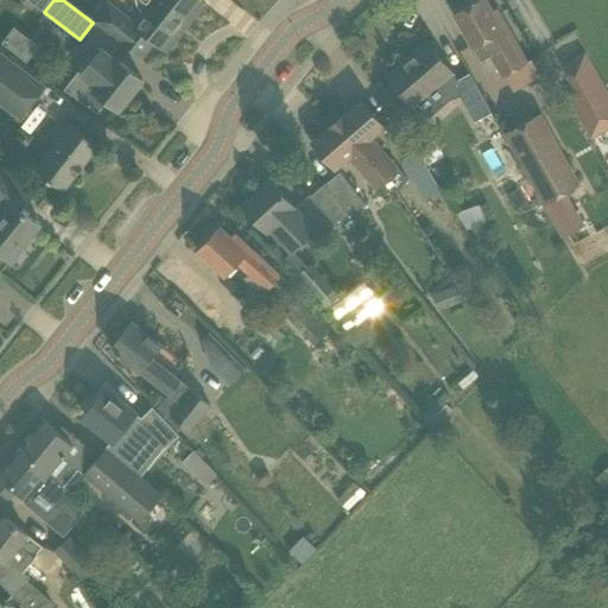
[(94,20),(141,58),(154,42),(165,51),(189,21),(185,19),(200,0),(198,0),(135,0),(138,5),(141,11),(144,12),(135,21),(109,0),(94,20)]
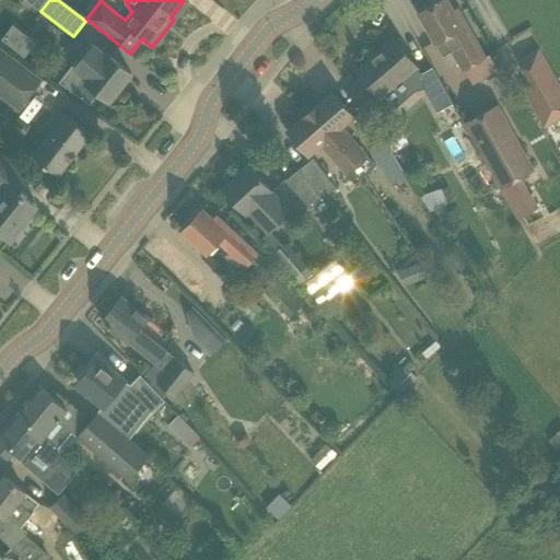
[(446,0),(442,0),(419,13),(430,33),(436,44),(443,56),(444,57),(451,53),(462,72),(469,68),(470,68),(486,59),(485,58),(467,28),(457,10),(453,12),(446,0)]
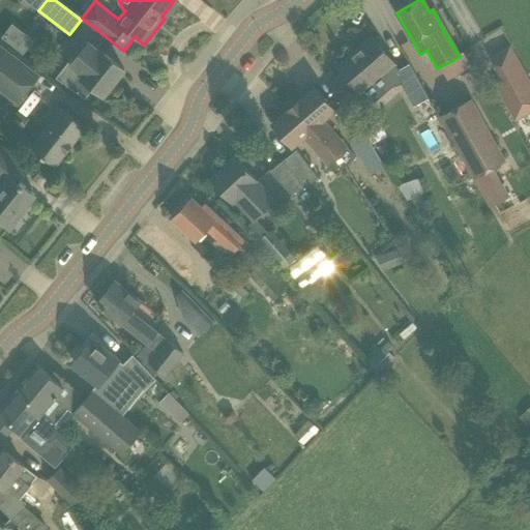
[(2,36),(24,53),(34,38),(12,22),(2,36)]
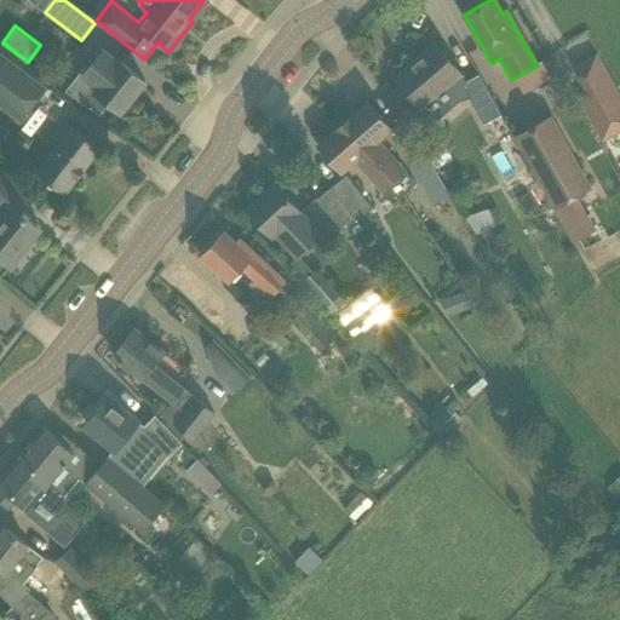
[(464,84),(459,78),(461,75),(434,45),(420,57),(422,58),(399,79),(397,78),(396,78),(423,109),(434,122),(459,101),(469,98),(461,85),(464,84)]
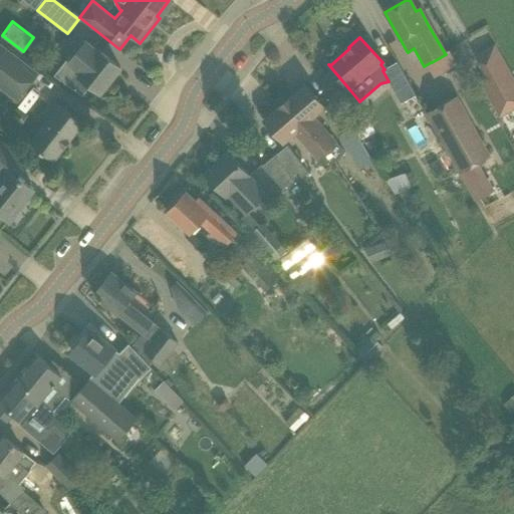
[(82,95),(90,85),(100,93),(120,68),(85,40),(78,49),(75,47),(53,75),(82,95)]
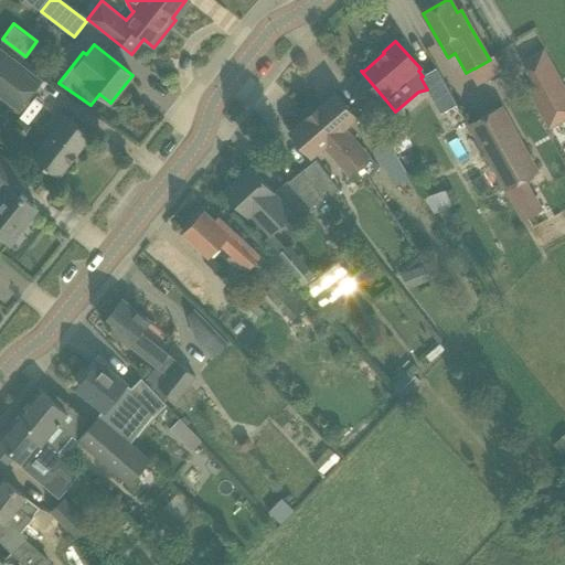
[(0,93),(21,109),(42,82),(0,49),(0,93)]
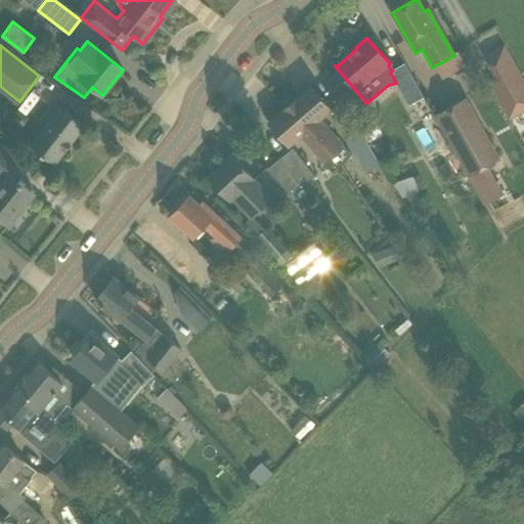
[(512,119),(523,112),(523,74),(508,45),(480,60),(512,119)]
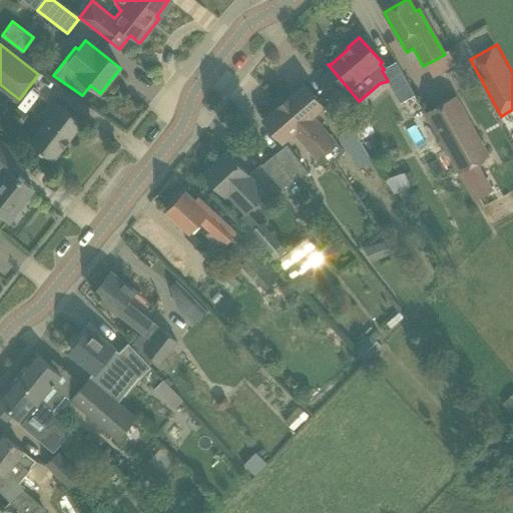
[(403,102),(411,117),(423,110),(396,62),(384,69),(382,70),(388,81),(400,103),(403,102)]
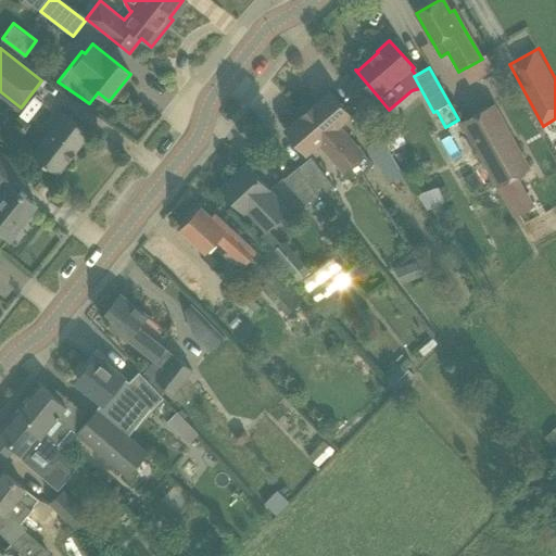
[(307,111),(362,175),(373,165),(343,133),(340,136),(336,131),(352,117),(330,91),(307,111)]
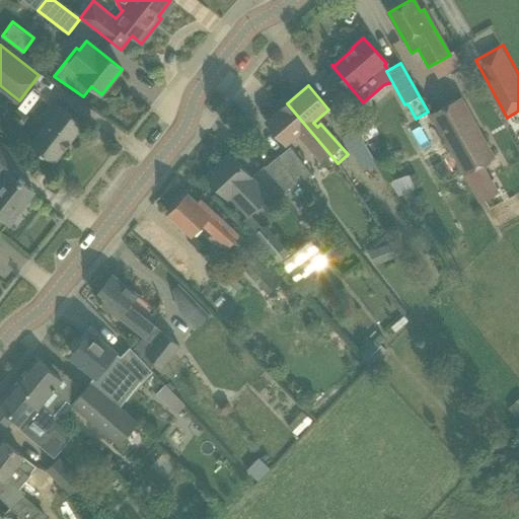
[(430,115),(463,175),(467,173),(483,165),(495,158),(482,136),(460,97),(430,115)]
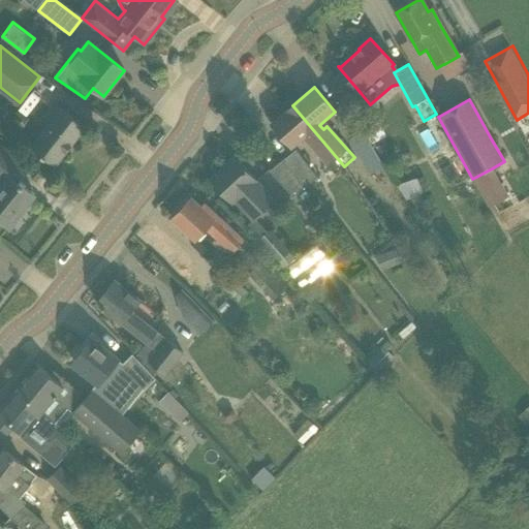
[(31,148),(55,166),(86,127),(55,103),(44,117),(52,121),(31,148)]
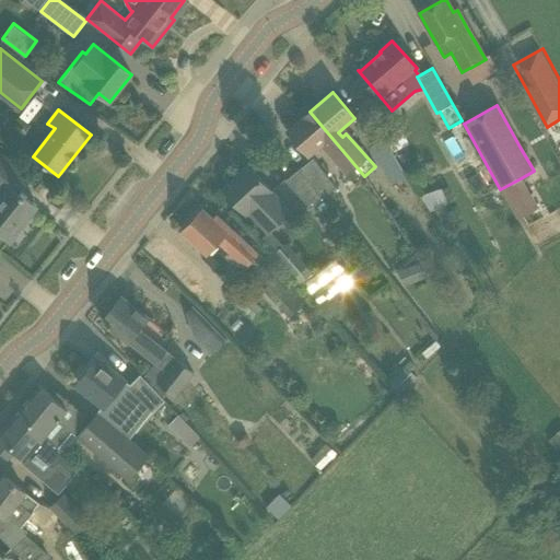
[(325,152),(354,185),(364,176),(310,112),(287,131),(310,158),(325,143),(328,148),(325,152)]
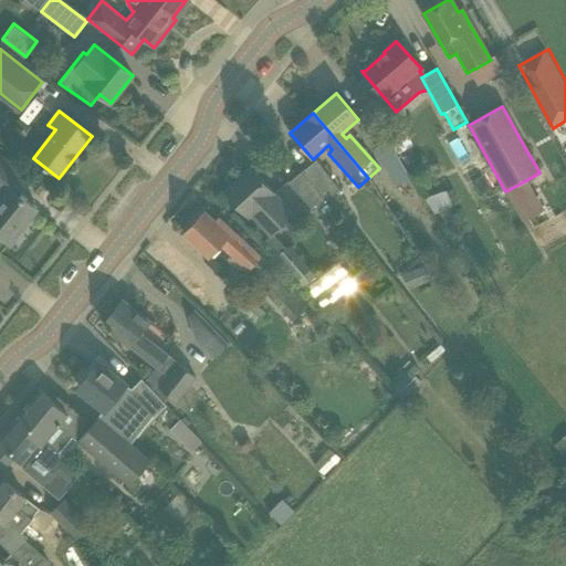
[(408,127),(388,140),(388,142),(400,159),(413,150),(412,148),(413,147),(410,143),(412,142),(409,136),(412,135),(408,127)]
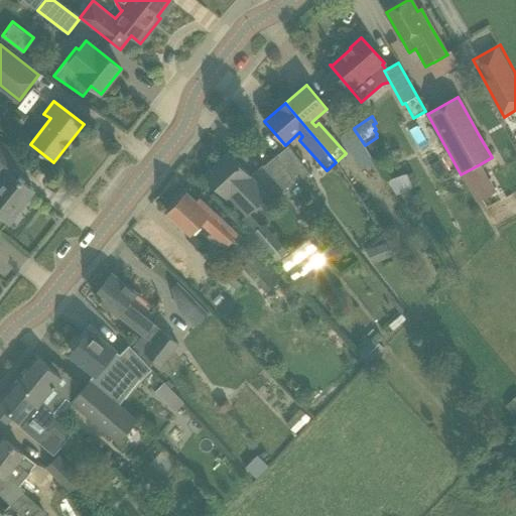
[(343,134),(363,169),(375,162),(372,157),(354,129),(354,128),(343,134)]
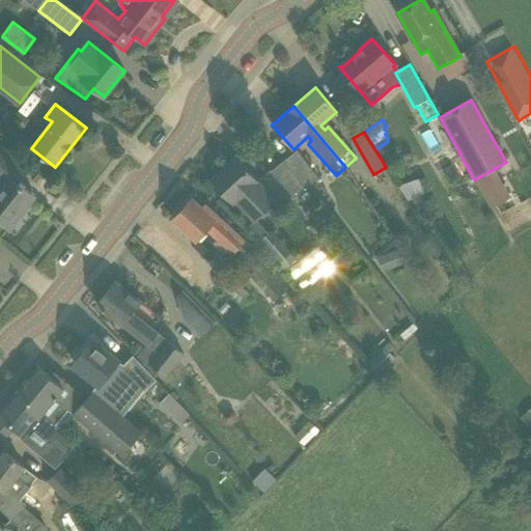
[(0,220),(7,226),(8,226),(12,229),(27,211),(23,207),(34,194),(20,183),(32,168),(0,141),(0,220)]
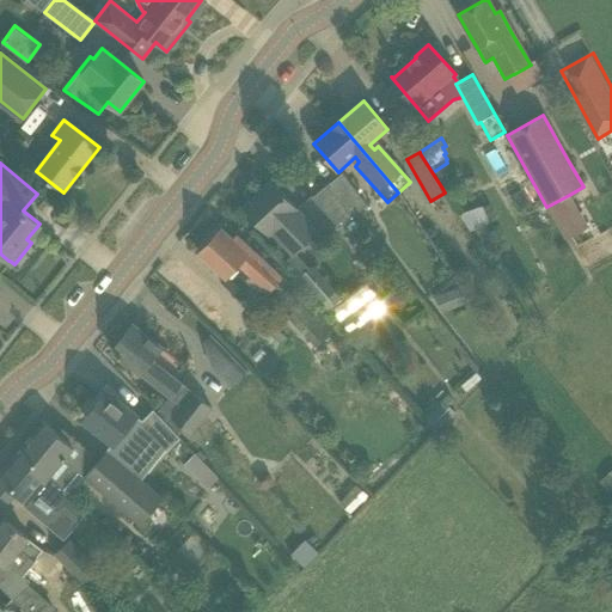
[(326,185),(352,218),(367,206),(342,175),(326,185)]
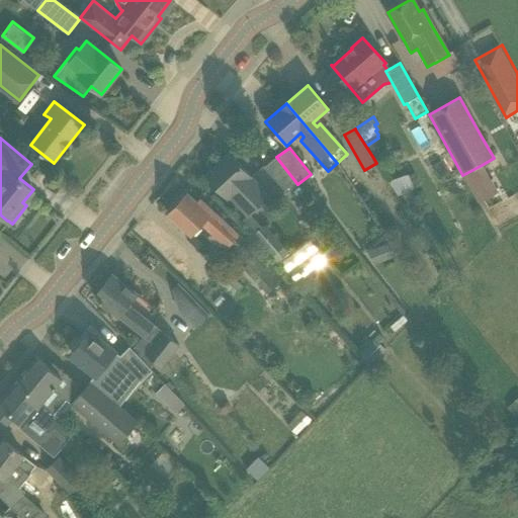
[(231,197),(247,216),(268,197),(243,168),(230,154),(205,176),(220,190),(228,199),(231,197)]
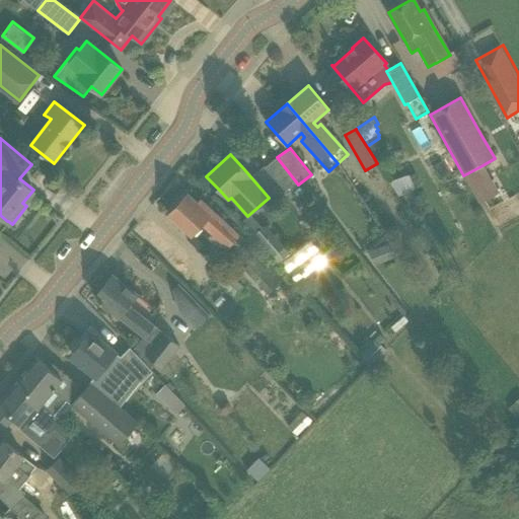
[(265,167),(288,193),(298,184),(277,157),(265,167)]
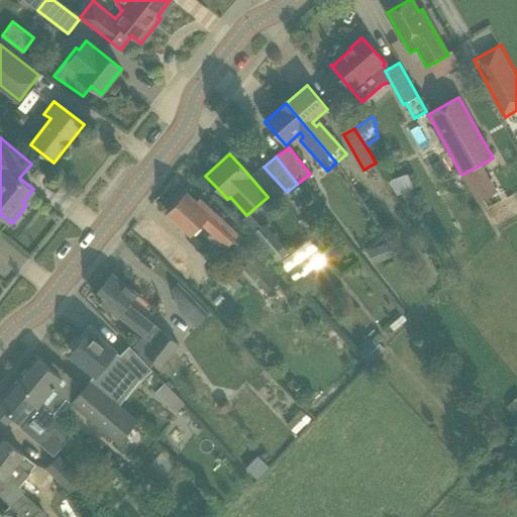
[(466,173),(461,175),(478,203),(482,201),(497,193),(481,165),(466,173)]
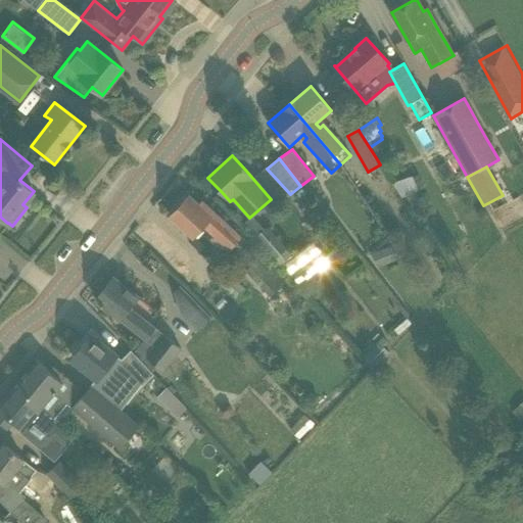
[(188,195),(170,217),(184,230),(194,238),(205,226),(217,237),(230,249),(240,238),(203,202),(200,205),(188,195)]
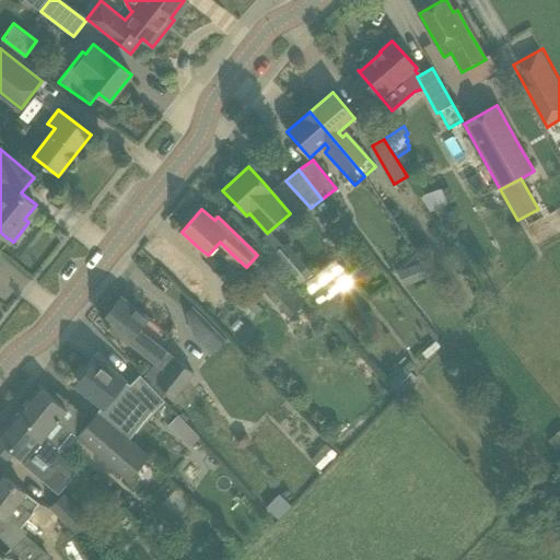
[(261,240),(301,286),(313,273),(287,244),(284,246),(271,232),(261,240)]
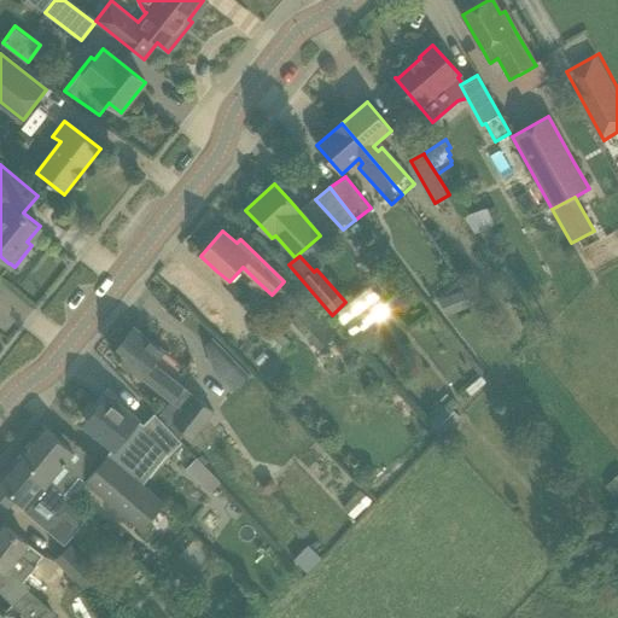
[(450,296),(458,313),(472,307),(466,290),(450,296)]
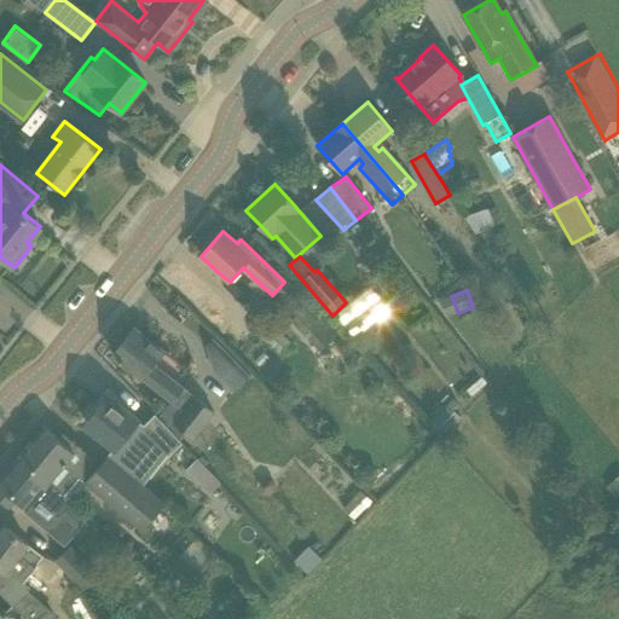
[(293,388),(322,362),(293,333),(278,347),(232,299),(208,322),(276,391),(285,381),(293,388)]
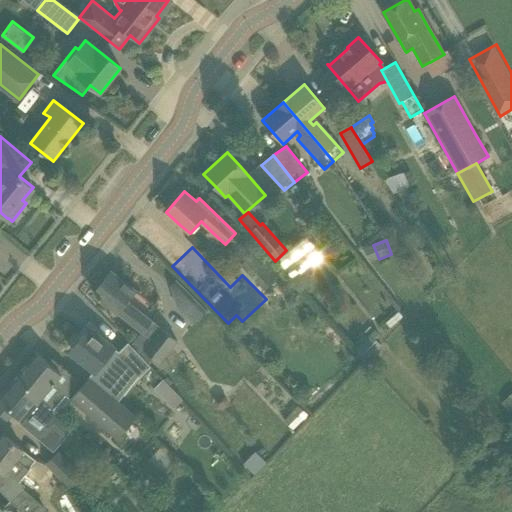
[(240,266),(264,291),(282,274),(269,261),(264,265),(253,253),(240,266)]
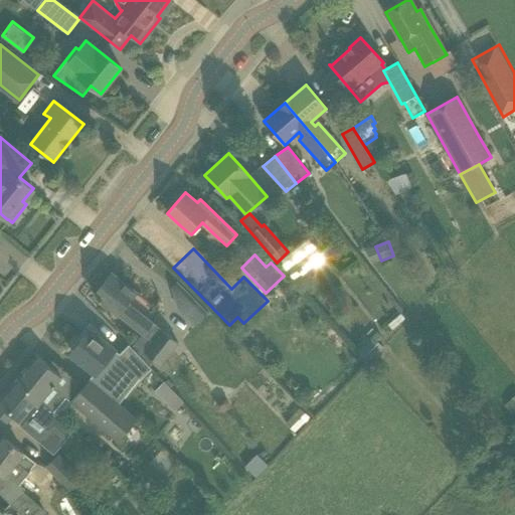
[(132,348),(150,367),(155,362),(160,366),(177,345),(128,305),(137,295),(128,288),(112,274),(94,296),(110,309),(143,336),(132,348)]
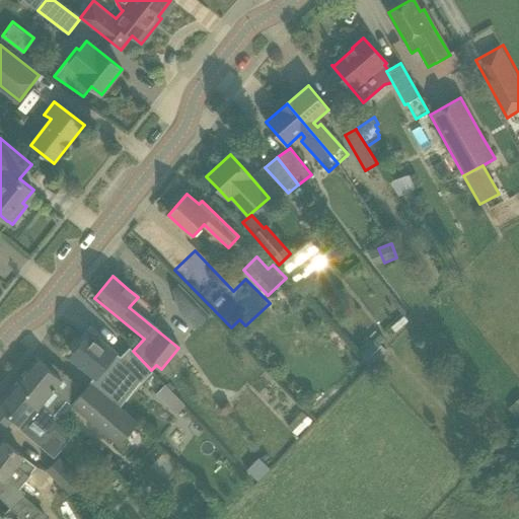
[(199,305),(177,284),(171,290),(178,312),(186,318),(199,305)]
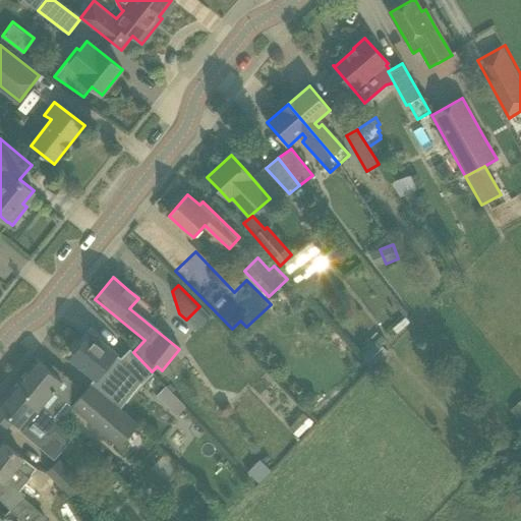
[(405,317),(393,329),(397,334),(410,323),(405,317)]
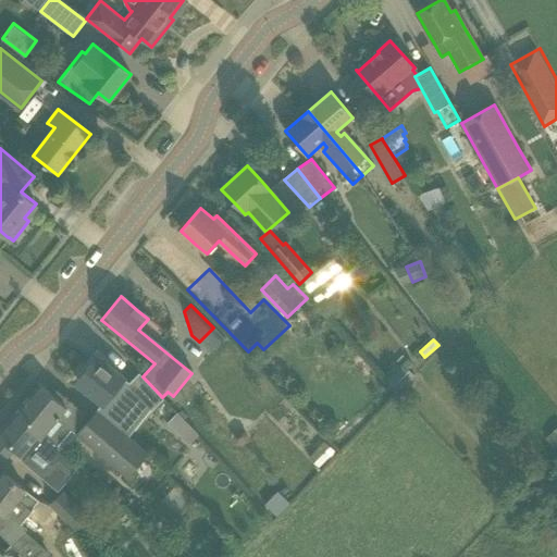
[(97,357),(77,381),(95,394),(102,403),(98,409),(118,425),(138,399),(150,410),(151,411),(164,399),(162,397),(143,376),(139,374),(138,375),(128,384),(124,381),(125,380),(113,371),(97,357)]
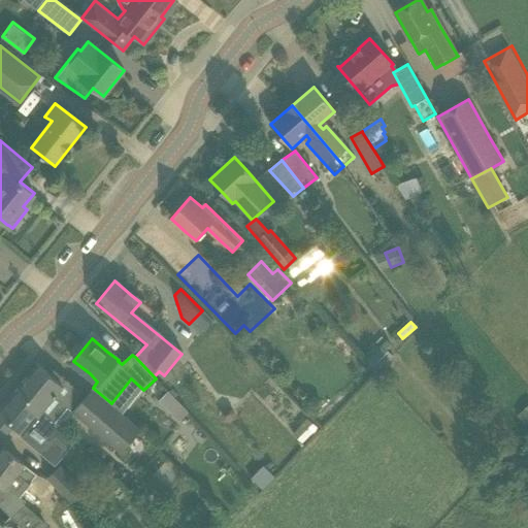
[(388,339),(366,360),(380,372),(394,358),(387,350),(392,344),(388,339)]
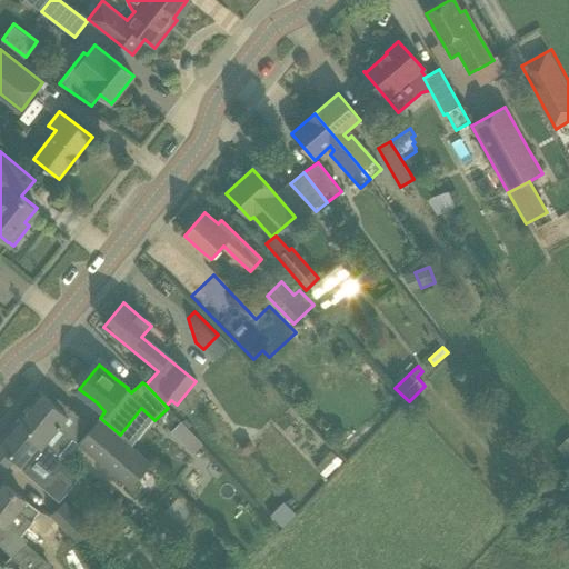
[(39,391),(23,411),(38,423),(31,431),(60,455),(72,439),(83,426),(86,422),(85,421),(57,398),(53,402),(39,391)]
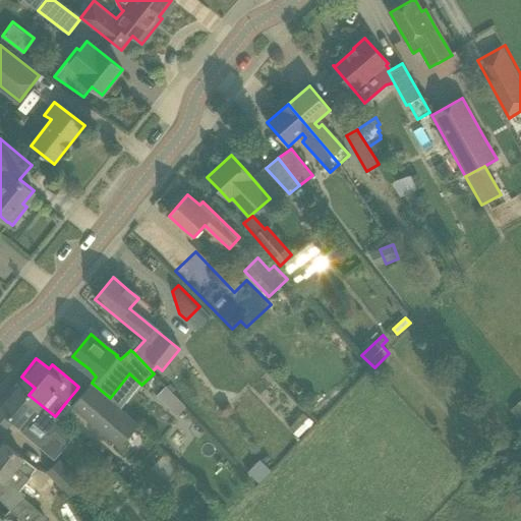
[(0,420),(7,427),(14,419),(21,426),(18,430),(40,449),(55,429),(69,442),(76,435),(61,422),(55,416),(29,395),(35,388),(21,377),(0,401),(0,420)]
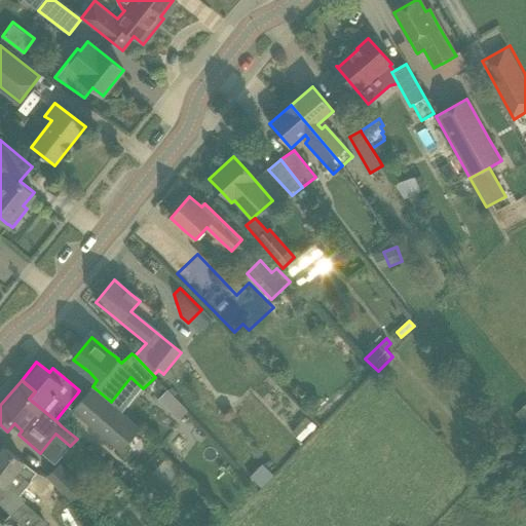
[(75,407),(72,410),(121,452),(139,431),(142,428),(122,412),(117,407),(111,402),(92,386),(90,388),(82,398),(75,407)]
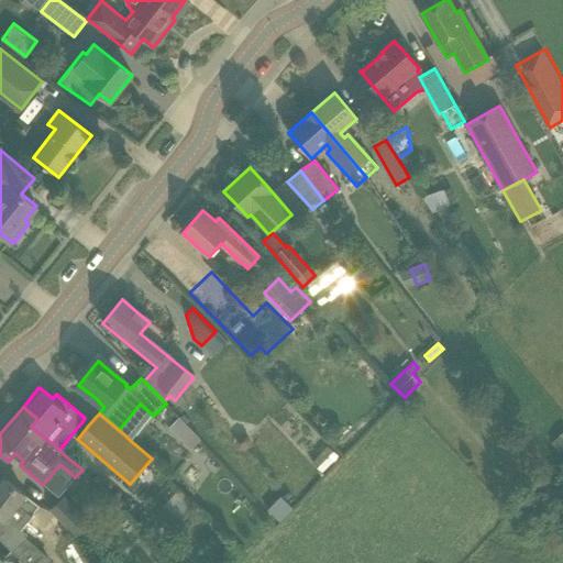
[(179,418),(169,428),(190,450),(200,440),(179,418)]
